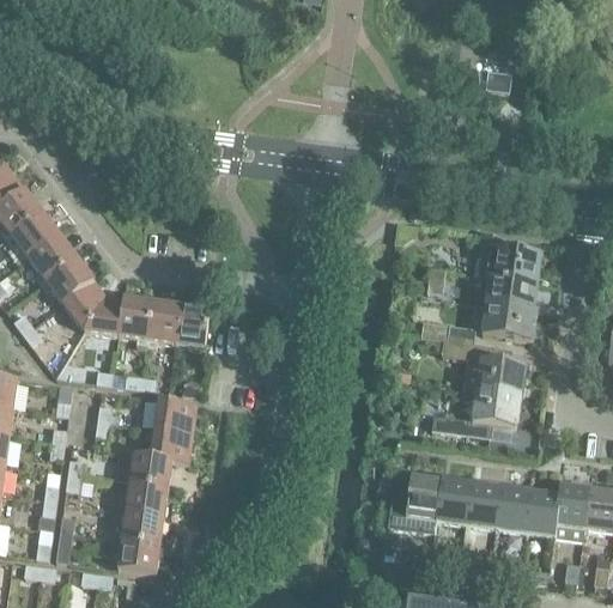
[(487,73),(486,91),(508,93),(510,77),(487,73)]
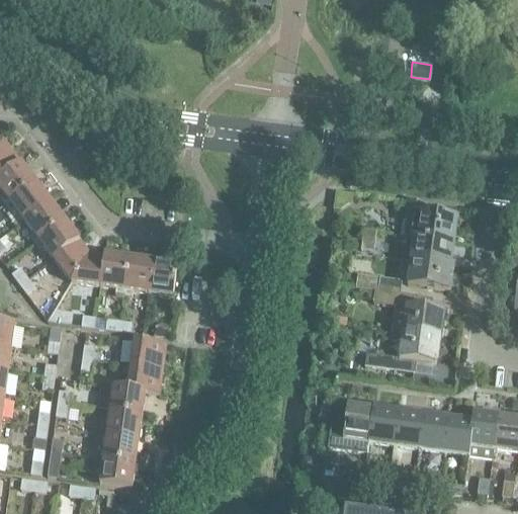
[(456,78),(468,79),(469,68),(457,66),(456,78)]
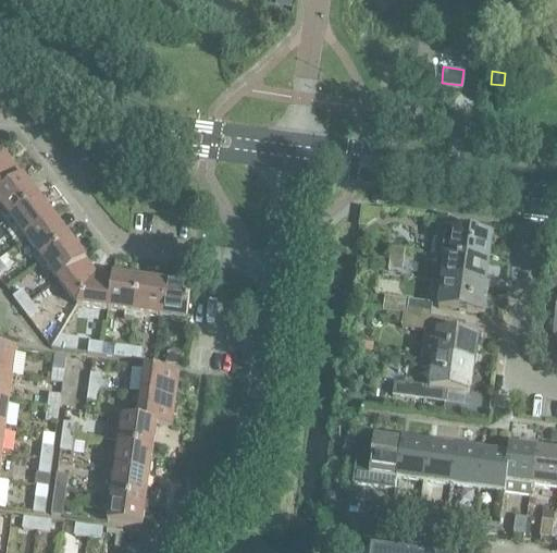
[(0,151),(0,188),(22,172),(3,147),(0,151)]
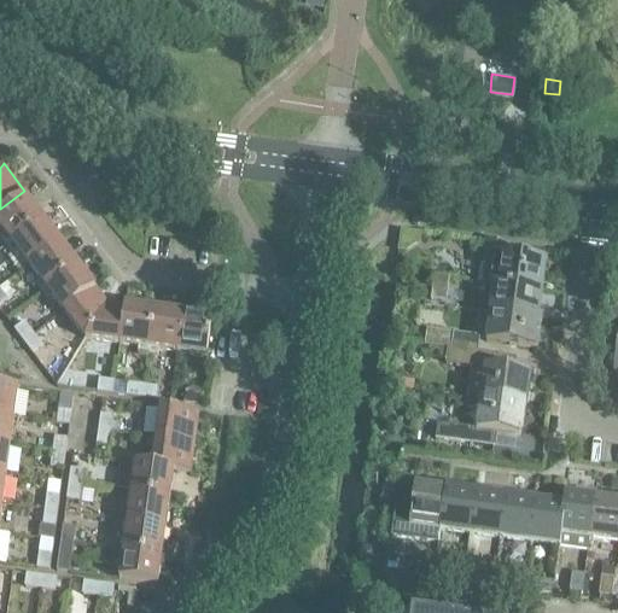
[(42,214),(24,191),(0,209),(0,223),(5,229),(0,232),(0,233),(6,241),(42,214)]
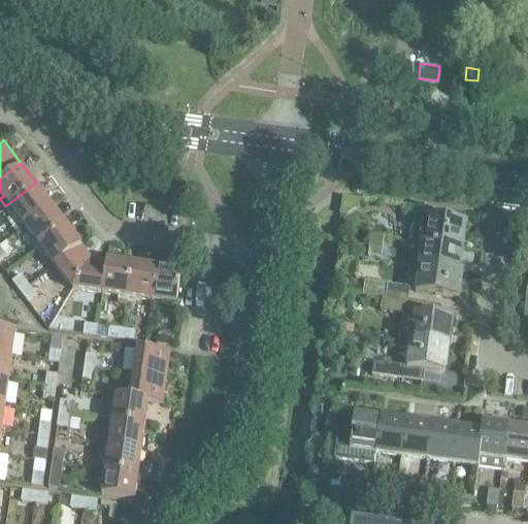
[(14,210),(26,225),(52,204),(36,183),(5,206),(10,214),(14,210)]
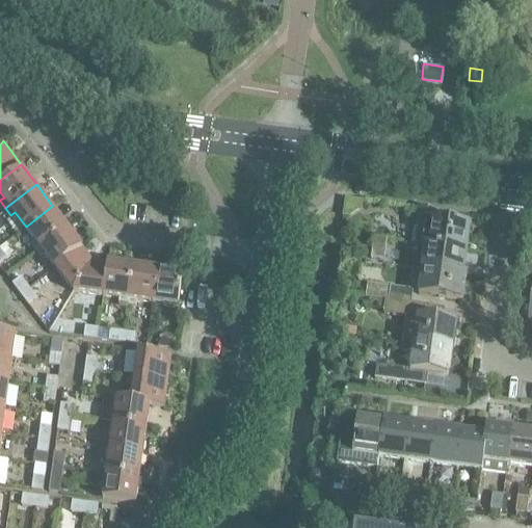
[(417,205),(411,239),(466,247),(470,222),(443,219),(444,209),(417,205)]
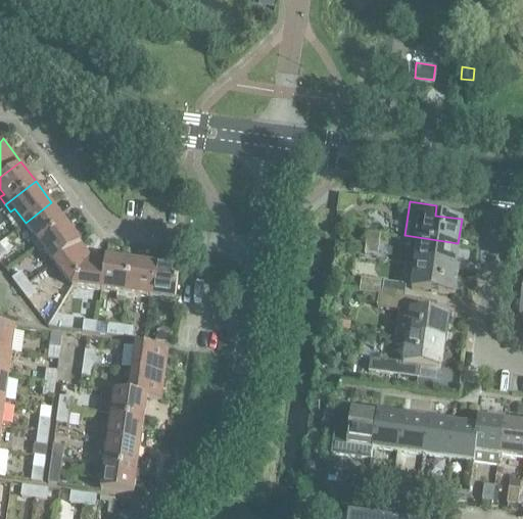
[(29,236),(36,245),(66,222),(51,202),(26,223),(34,233),(29,236)]
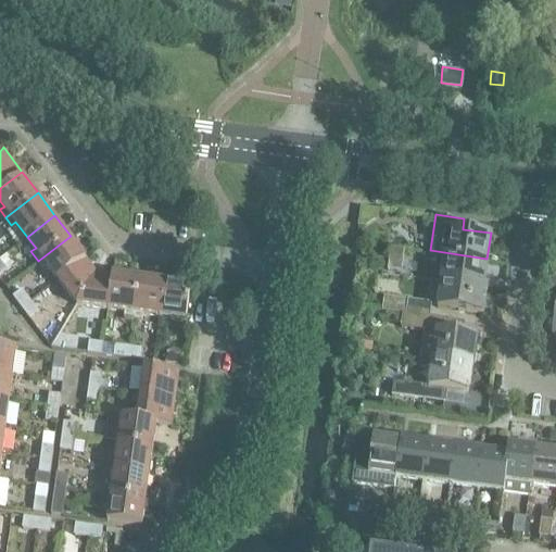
[(86,256),(71,236),(38,261),(42,266),(47,263),(58,277),(86,256)]
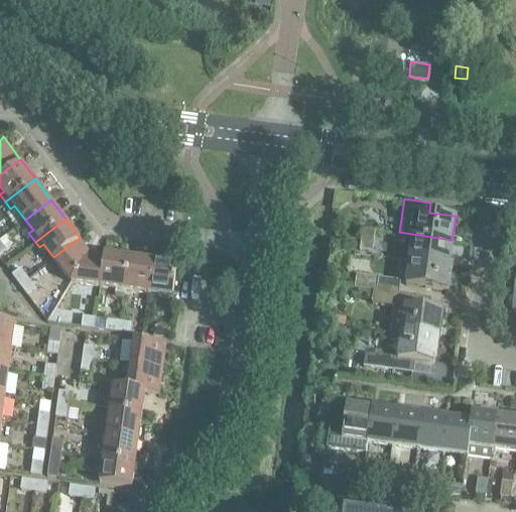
[(375,230),(362,228),(360,248),(372,249),(375,230)]
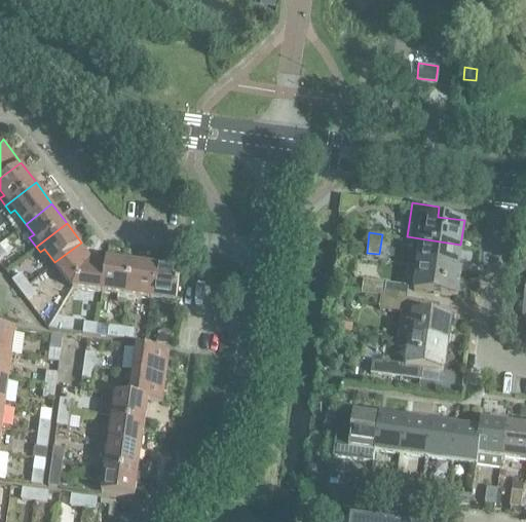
[(420,239),(417,262),(457,268),(460,245),(407,236),(407,238),(420,239)]
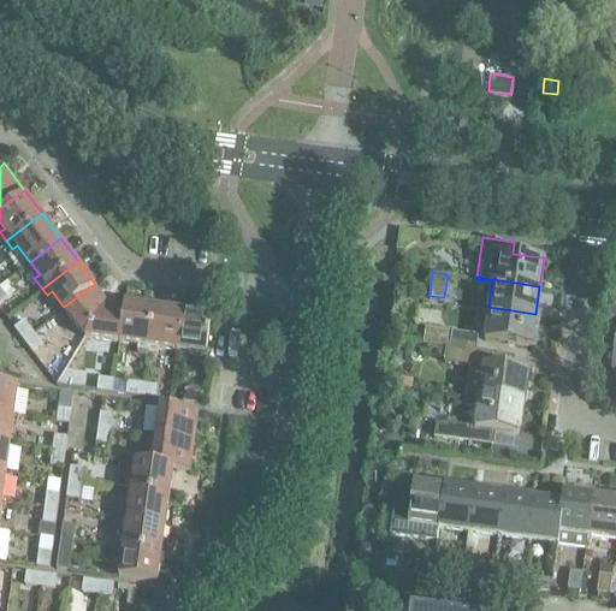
[(105,297),(95,284),(64,307),(84,333),(105,297)]
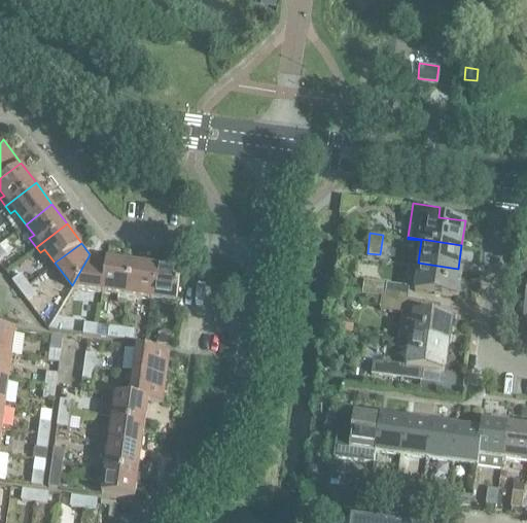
[(72,285),(101,289),(106,256),(90,254),(72,285)]
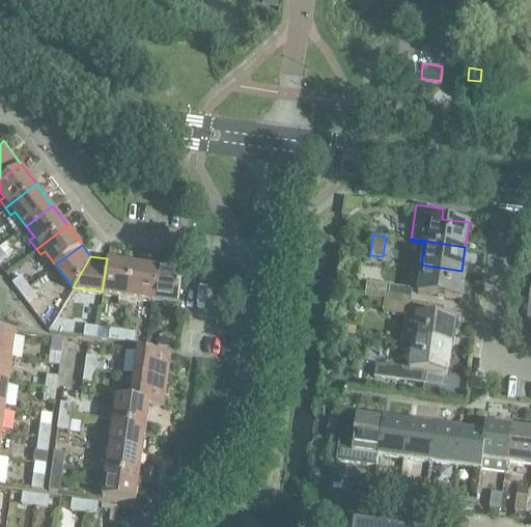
[(117,300),(127,301),(132,261),(107,258),(102,292),(118,294),(117,300)]
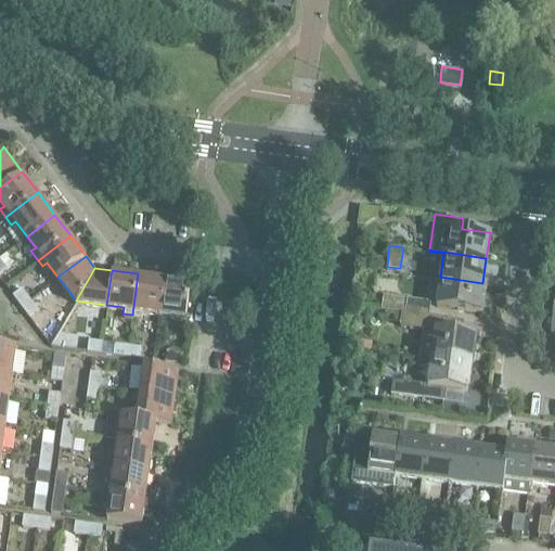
[(142,310),(158,312),(164,278),(138,273),(132,315),(141,316),(142,310)]
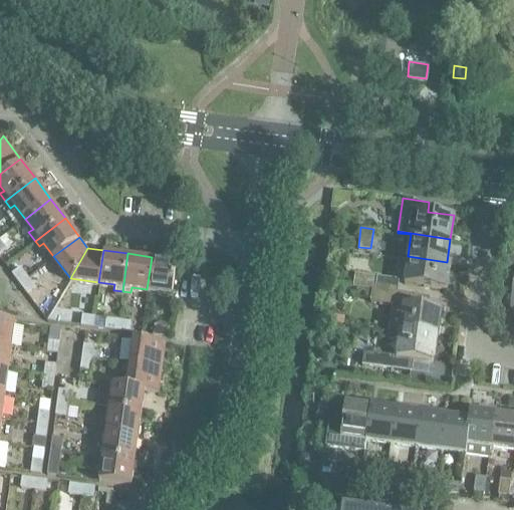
[(447,262),(408,256),(404,281),(447,287),(450,262),(447,262)]
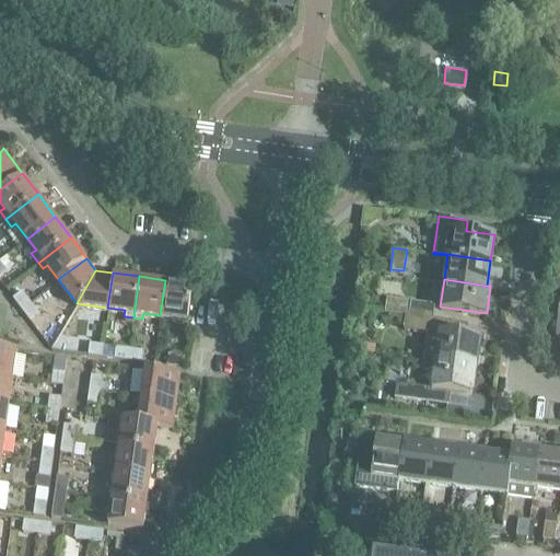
[(191,284),(165,280),(160,315),(177,317),(176,323),(186,324),(191,284)]
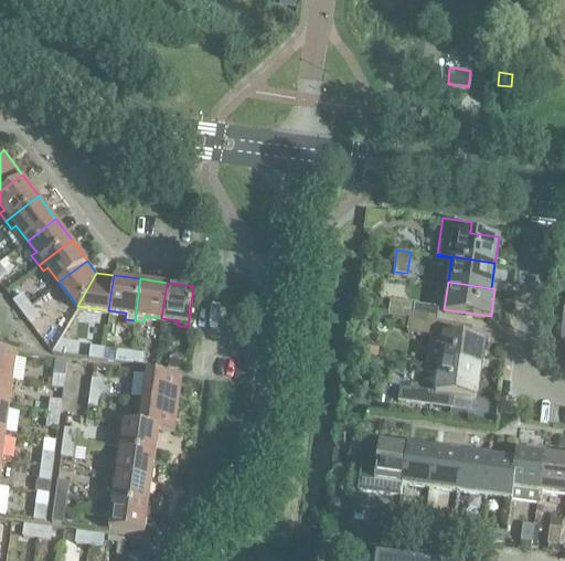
[(12,297),(22,309),(31,303),(22,290),(12,297)]
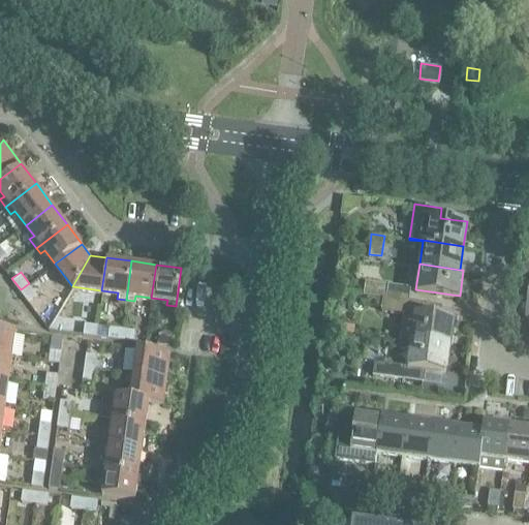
[(383,296),(387,297),(390,283),(365,279),(363,292),(383,296)]
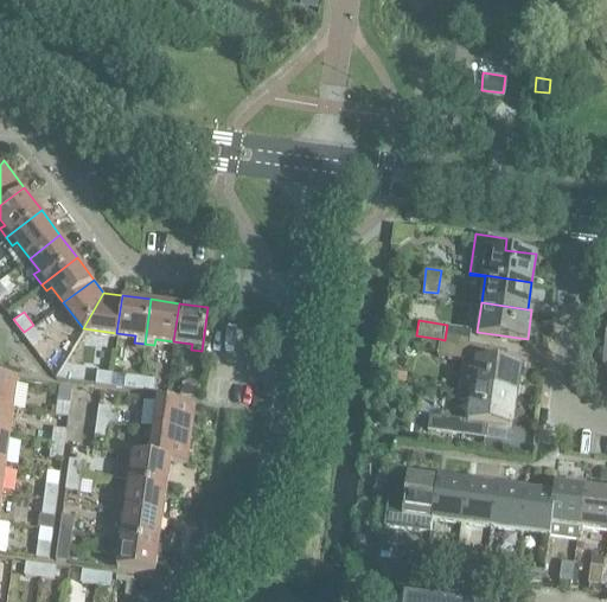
[(42,335),(33,325),(24,332),(31,343),(42,335)]
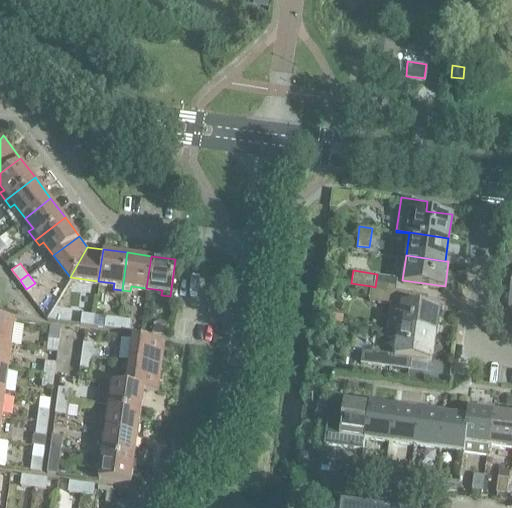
[(387,324),(387,326),(435,332),(437,331),(438,322),(437,320),(438,308),(406,303),(407,291),(371,286),(369,298),(392,301),(388,324),(387,324)]
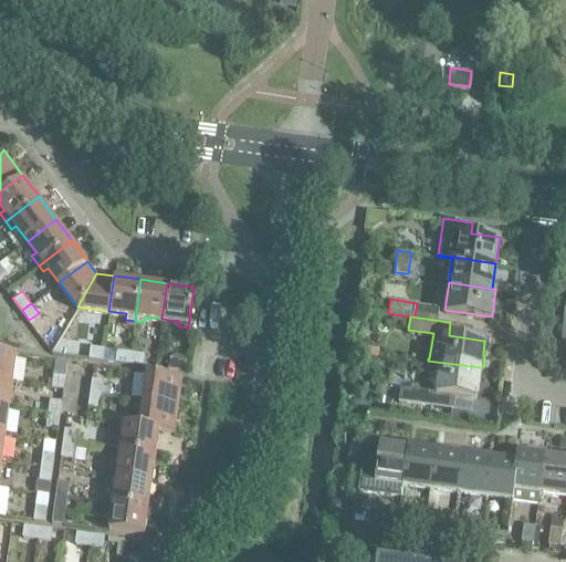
[(104,345),(90,344),(88,355),(103,357),(104,345)]
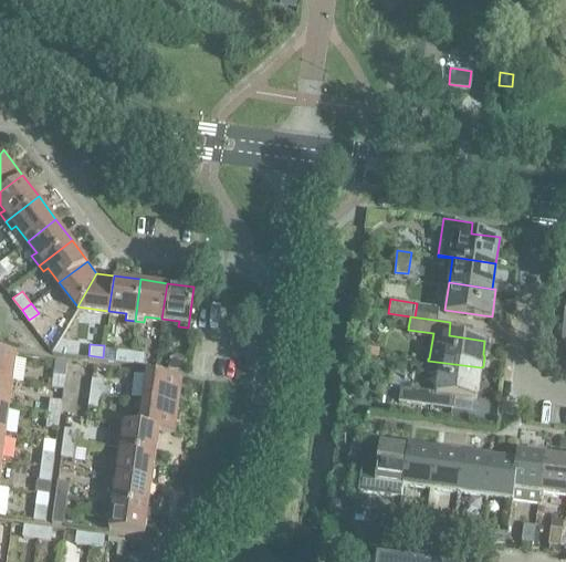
[(115,358),(129,361),(130,350),(116,347),(115,358)]
